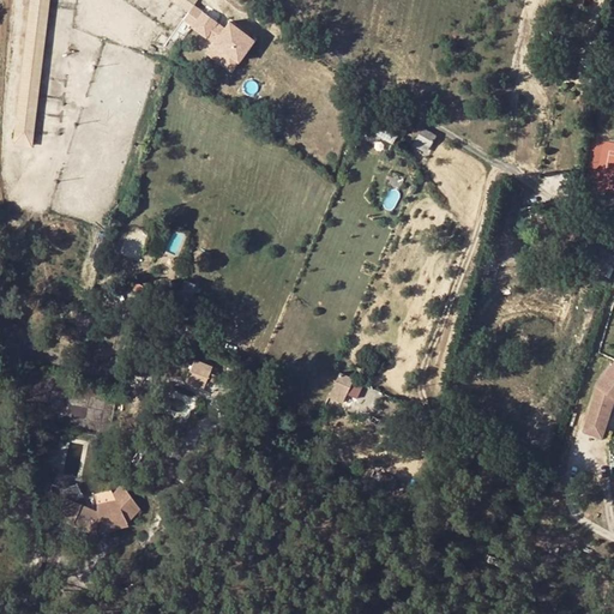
[(31,0),(16,130),(35,132),(49,0),(31,0)]
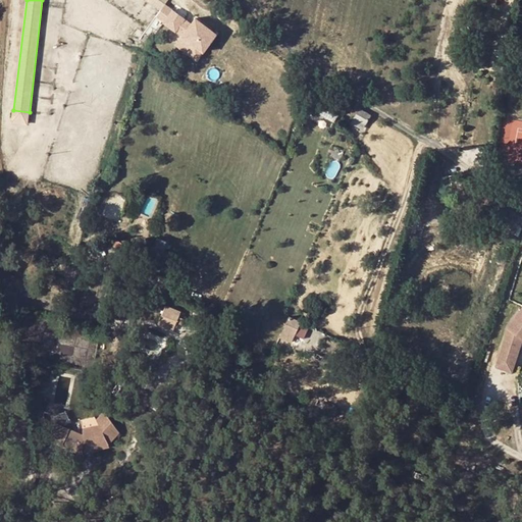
[(167,1),(167,0),(149,0),(162,9),(165,4),(167,1)]
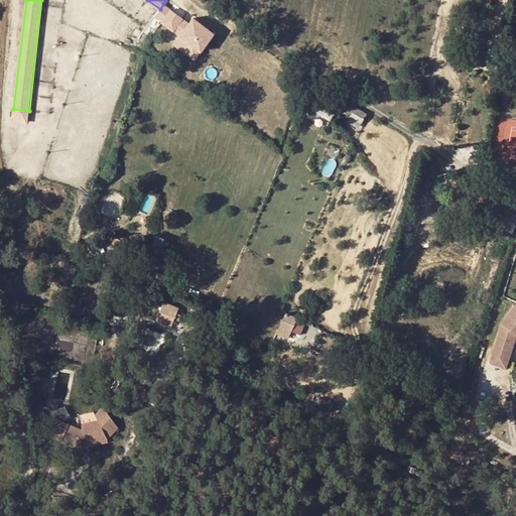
[(489,0),(480,0),(480,8),(488,9),(489,0)]
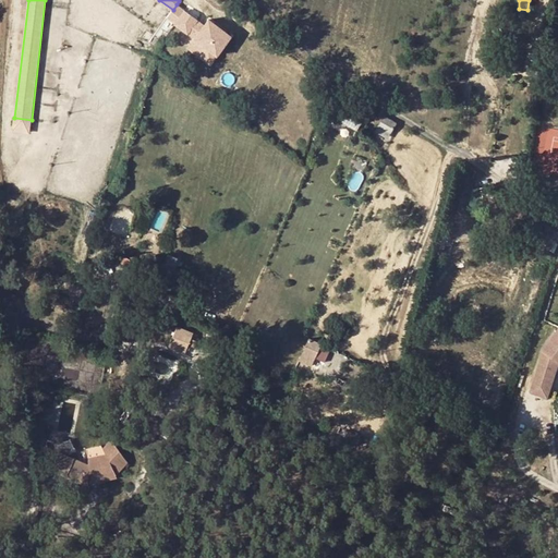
[(167,17),(189,33),(198,20),(177,4),(173,10),(167,17)]
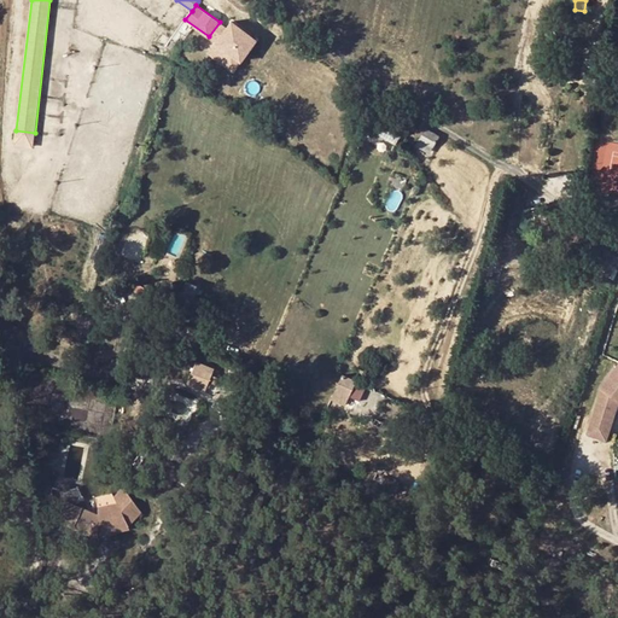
[(227,28),(220,22),(209,36),(216,42),(227,28)]
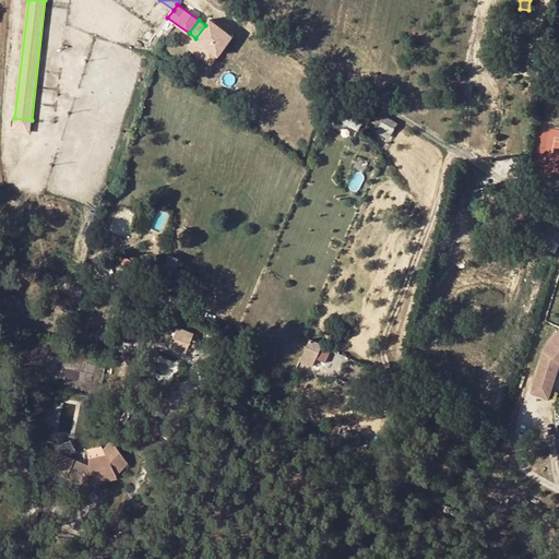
[(205,25),(195,38),(218,55),(232,35),(210,20),(205,25)]
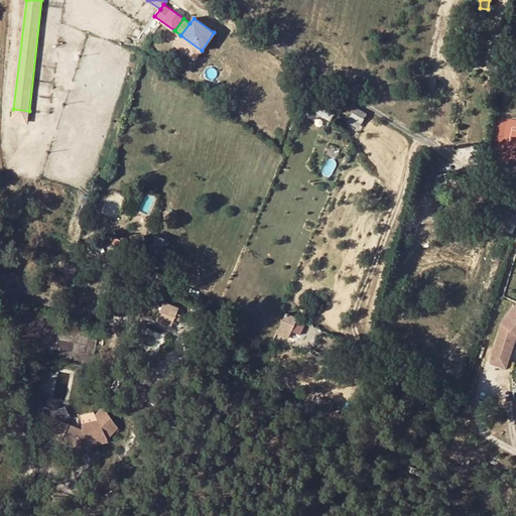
[(455,24),(455,33),(464,33),(464,25),(455,24)]
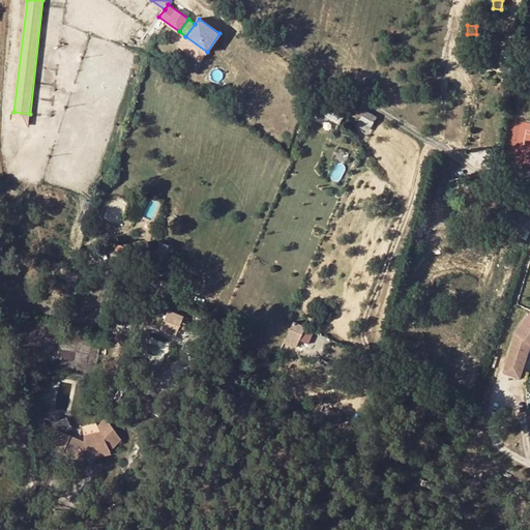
[(207,52),(185,36),(181,43),(202,59),(207,52)]
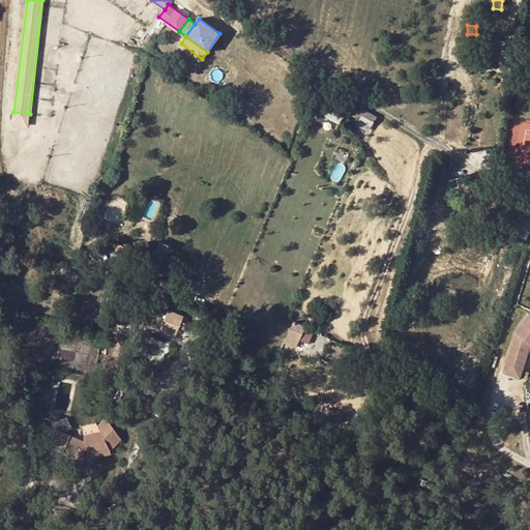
[(325,111),(341,119),(343,119),(348,109),(331,100),(325,111)]
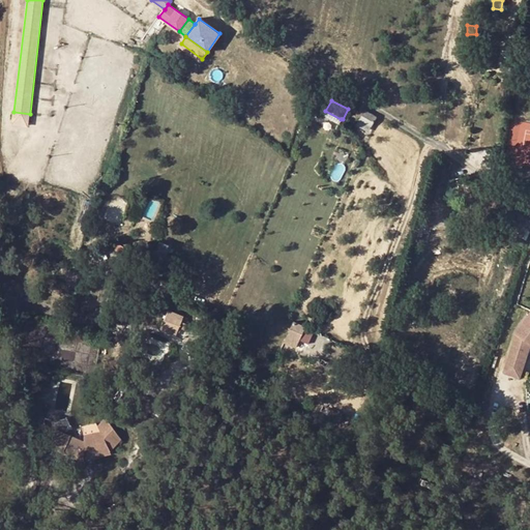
[(370,126),(375,116),(364,109),(358,120),(370,126)]
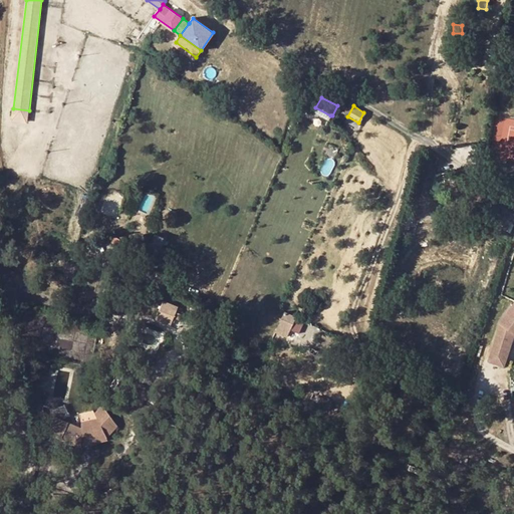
[(330,115),(315,107),(312,112),(327,120),(330,115)]
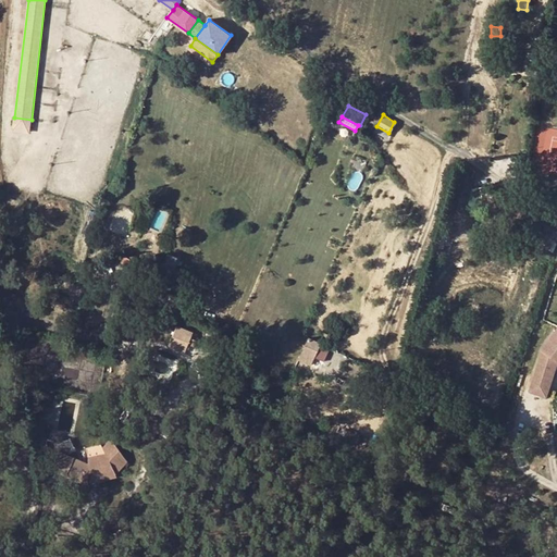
[(374,132),(386,138),(388,133),(376,126),(374,132)]
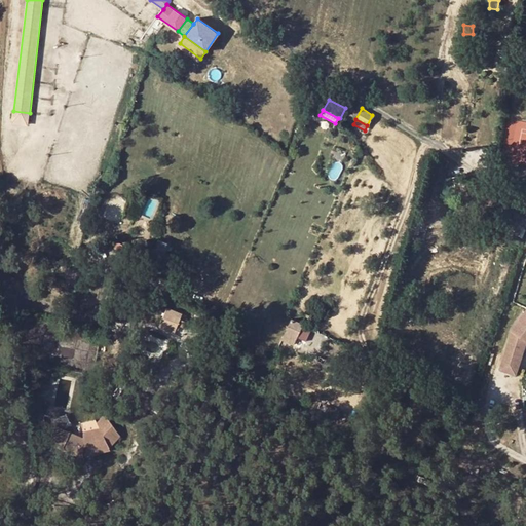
[(120,252),(123,247),(116,242),(114,249),(120,252)]
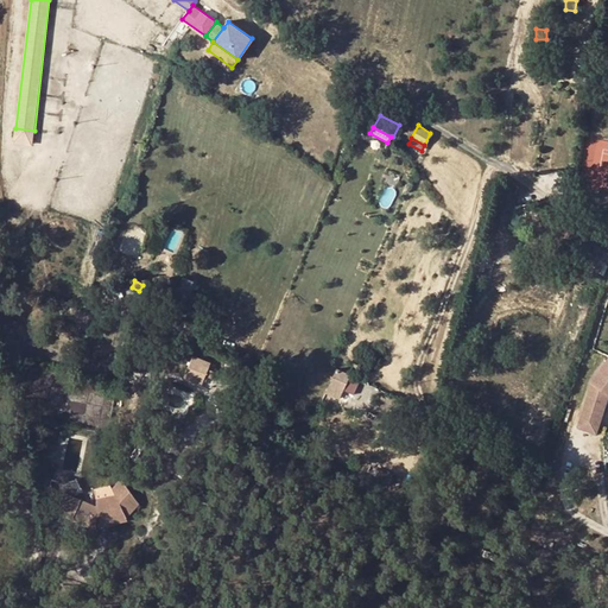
[(185,315),(191,293),(177,289),(173,298),(177,299),(173,311),(185,315)]
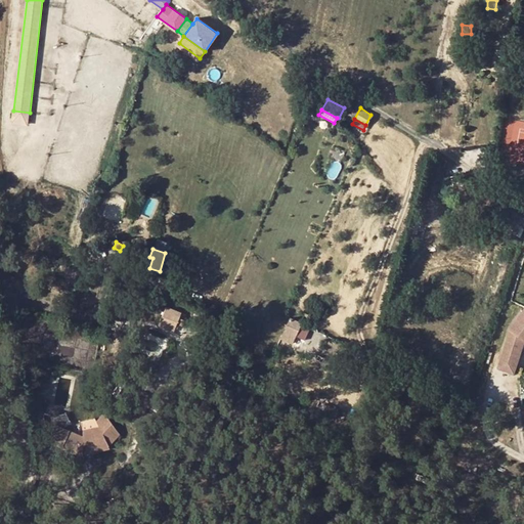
[(183,321),(185,315),(167,307),(163,317),(176,323),(178,319),(183,321)]
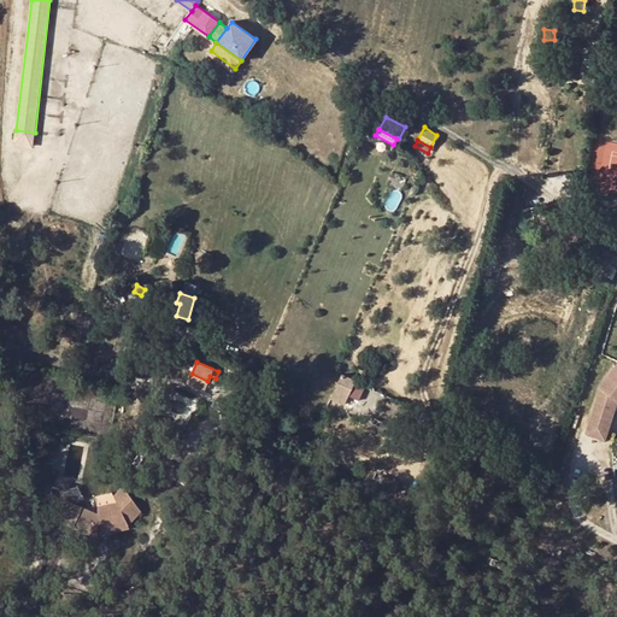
[(616,363),(600,387),(601,387),(589,423),(609,429),(616,400),(616,363)]
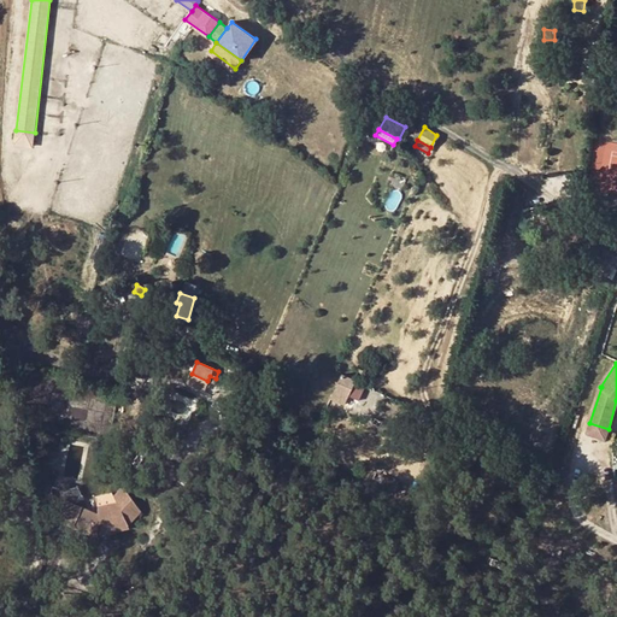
[(347,394),(353,381),(340,374),(330,398),(344,404),(347,394)]
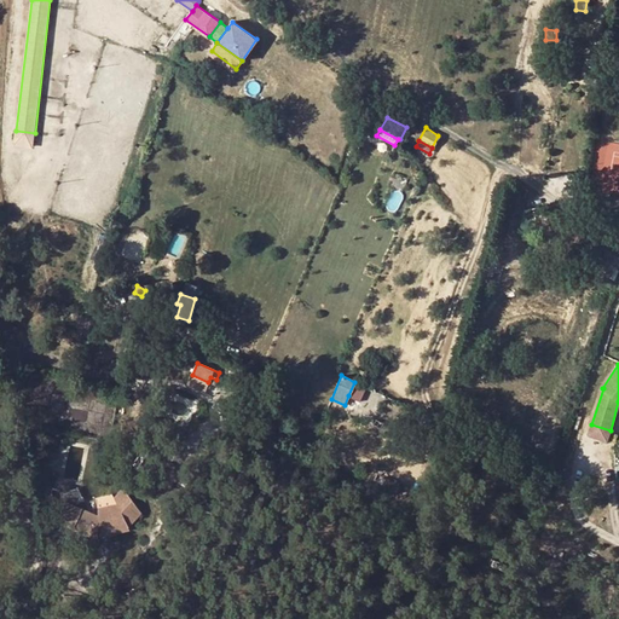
[(255,379),(253,387),(264,391),(266,382),(255,379)]
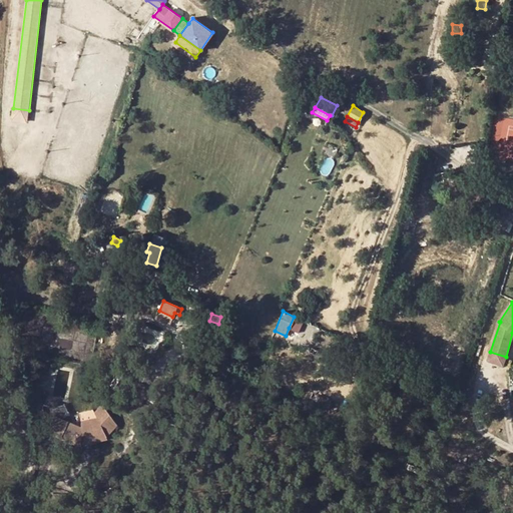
[(298,332),(303,321),(294,317),(289,328),(298,332)]
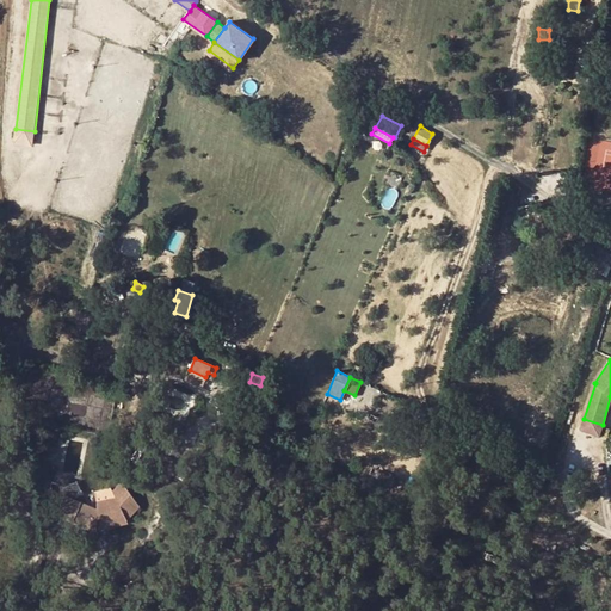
[(603,425),(584,419),(580,429),(599,434),(603,425)]
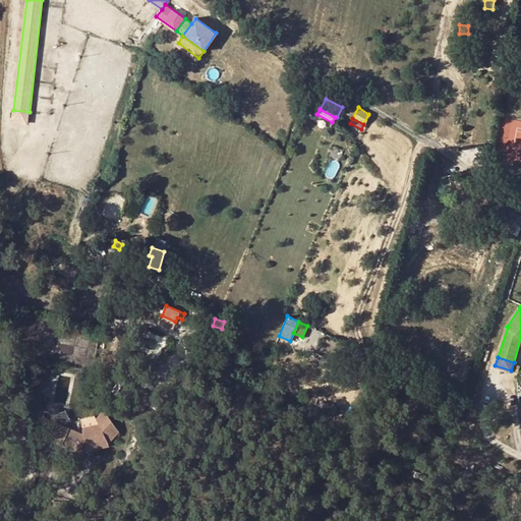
[(95,418),(99,424),(81,427),(82,433),(51,421),(45,439),(80,454),(109,447),(107,442),(118,431),(103,410),(95,418)]
